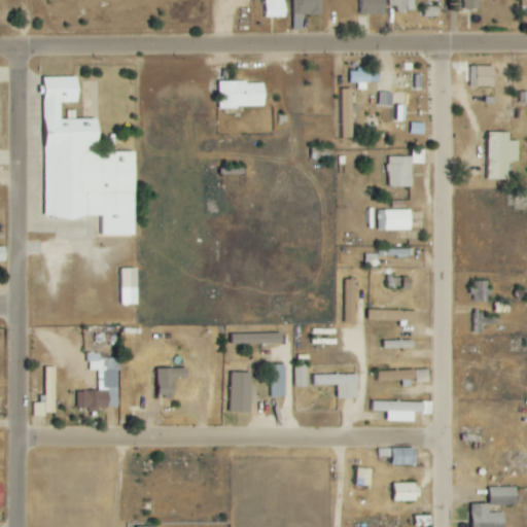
[(287,18),(286,0),(265,0),(266,18),(287,18)]
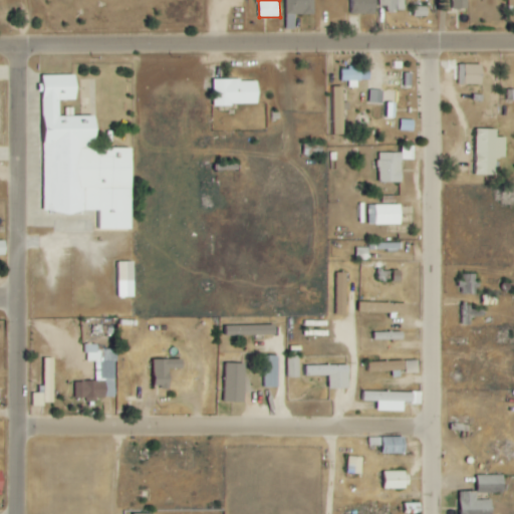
[(314,0),(286,0),(287,29),(296,29),(295,15),(315,14),(314,0)]
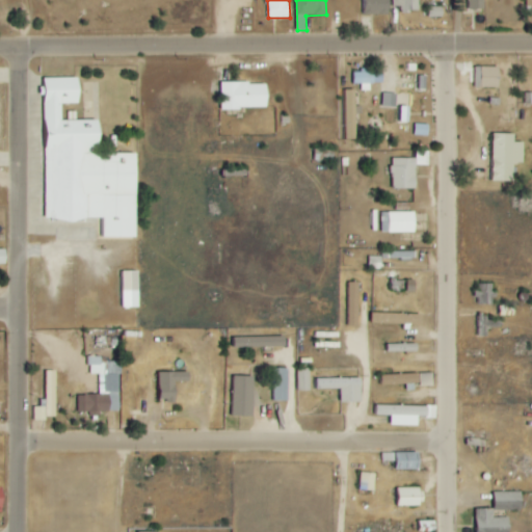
[(366,0),(367,16),(390,15),(389,0),(366,0)]
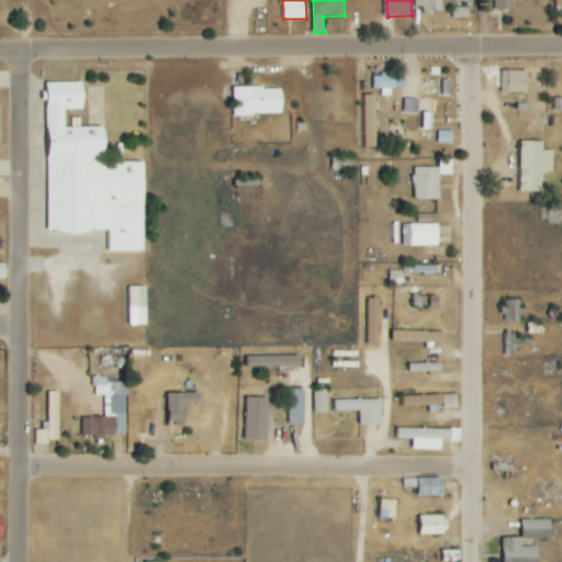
[(441,0),(414,0),(415,7),(425,7),(425,12),(442,11),(441,0)]
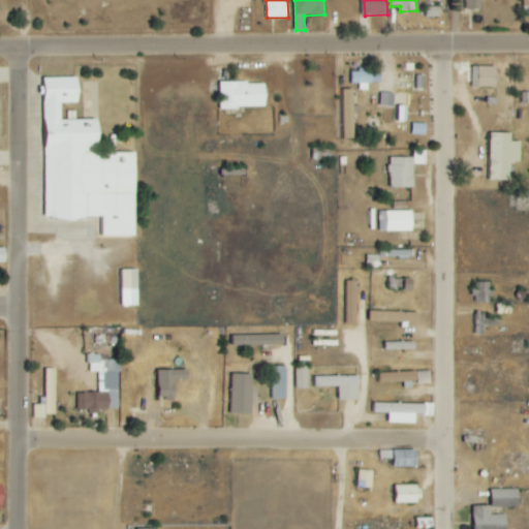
[(465,0),(466,9),(481,9),(480,0),(465,0)]
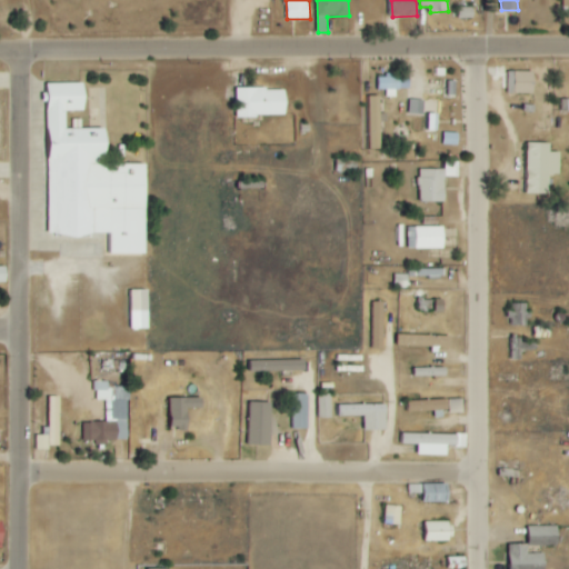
[(459,19),(473,18),(473,7),(458,8),(459,19)]
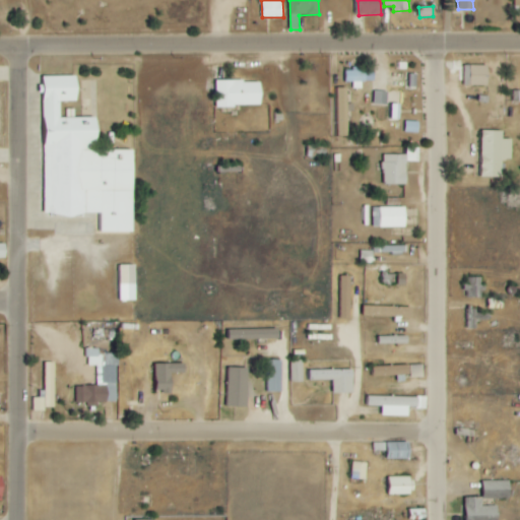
[(464,85),(489,85),(489,65),(465,65),(464,85)]
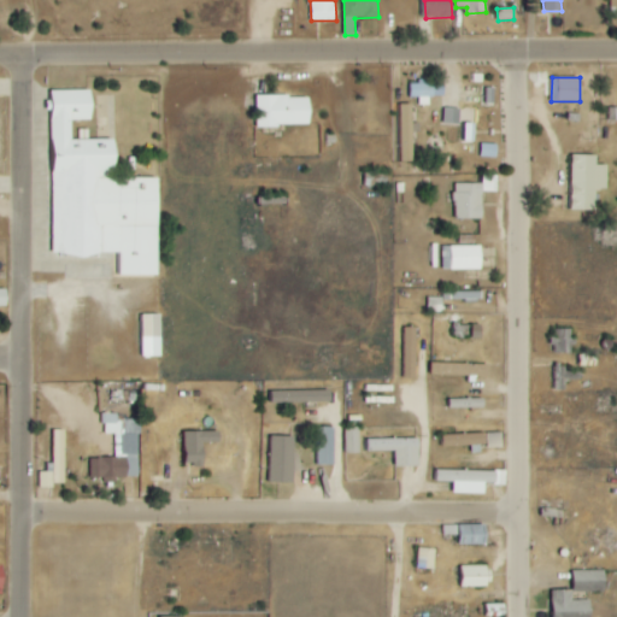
[(158,177),(117,178),(116,140),(72,140),(71,121),(93,121),(93,90),(51,90),(53,256),(116,254),(117,276),(160,275),(158,177)]
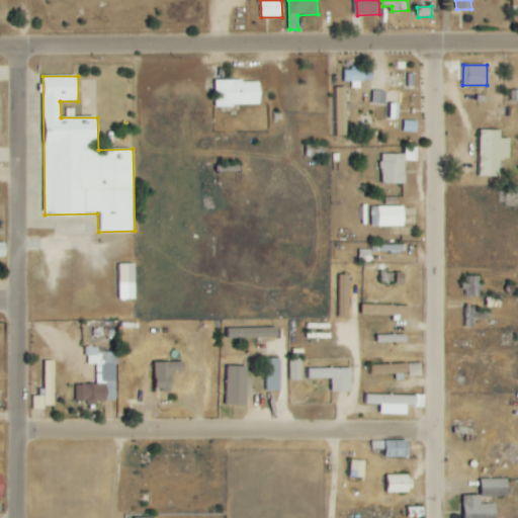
[(216,106),(261,105),(261,80),(216,81),(216,106)]
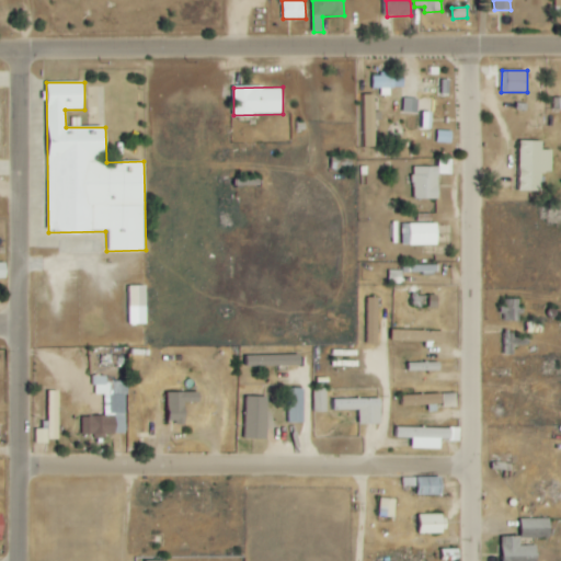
[(376,147),(376,117),(376,94),(361,95),(362,147),(376,147)]
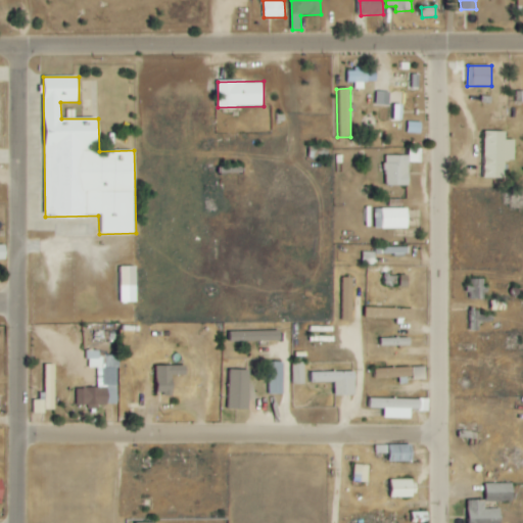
[(390,92),(376,92),(376,105),(389,105),(390,92)]
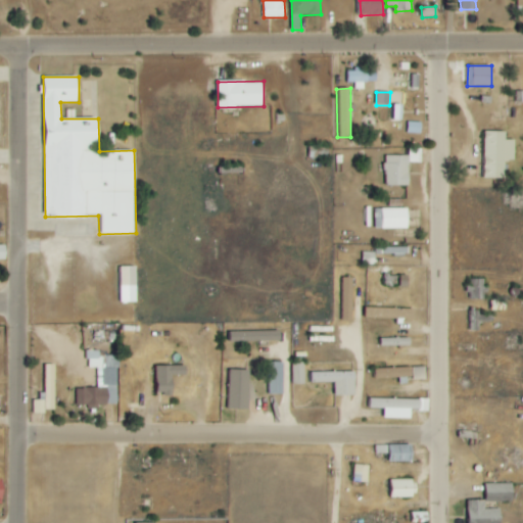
[(484,179),(506,179),(506,160),(516,160),(516,140),(507,139),(507,132),(485,132),(484,179)]
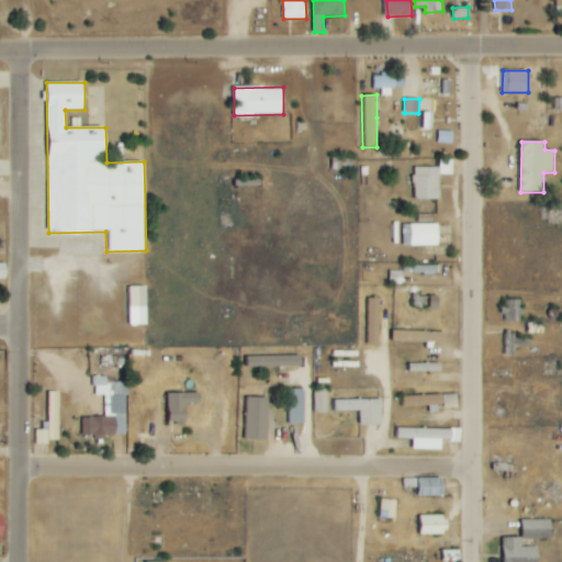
[(439,246),(438,224),(401,225),(402,247),(439,246)]
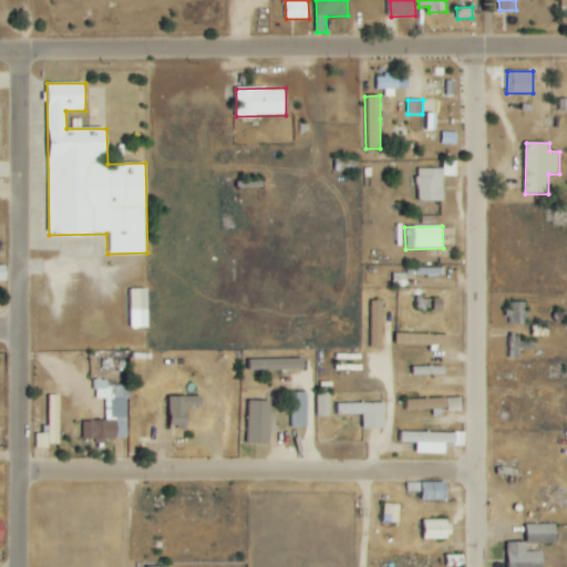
[(148,289),(131,289),(131,328),(148,328),(148,289)]
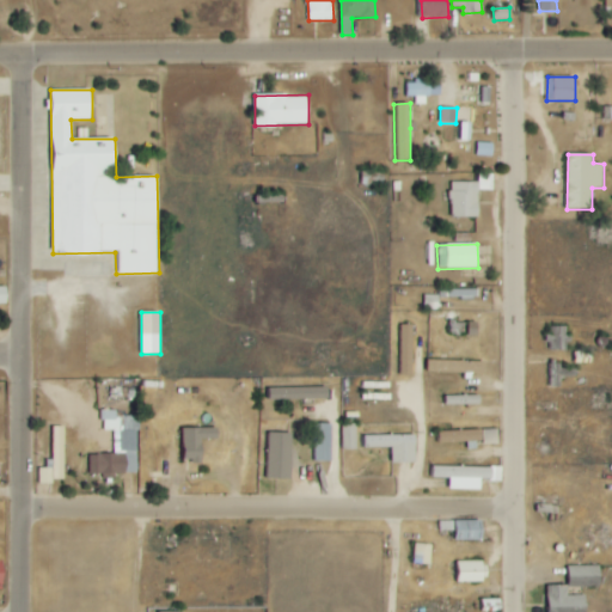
[(408,324),(397,324),(396,373),(408,373),(408,324)]
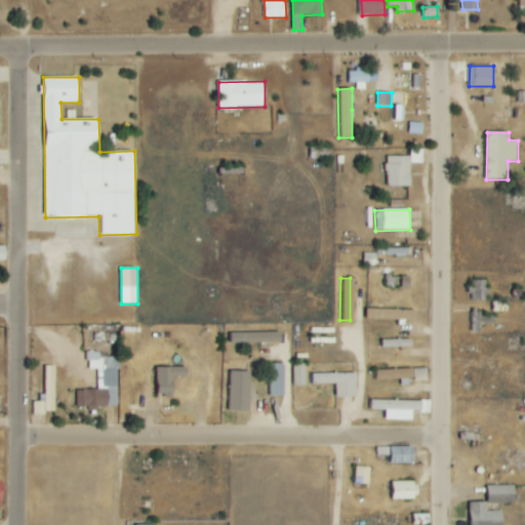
[(488,301),(488,281),(471,280),(470,300),(488,301)]
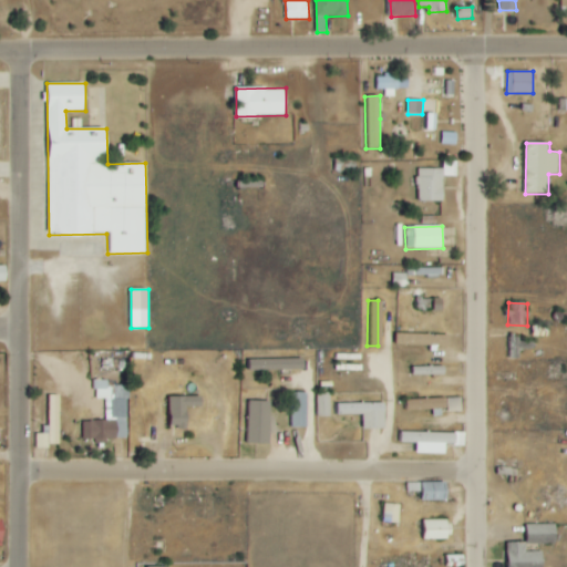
[(451,334),(397,333),(397,346),(451,347),(451,334)]
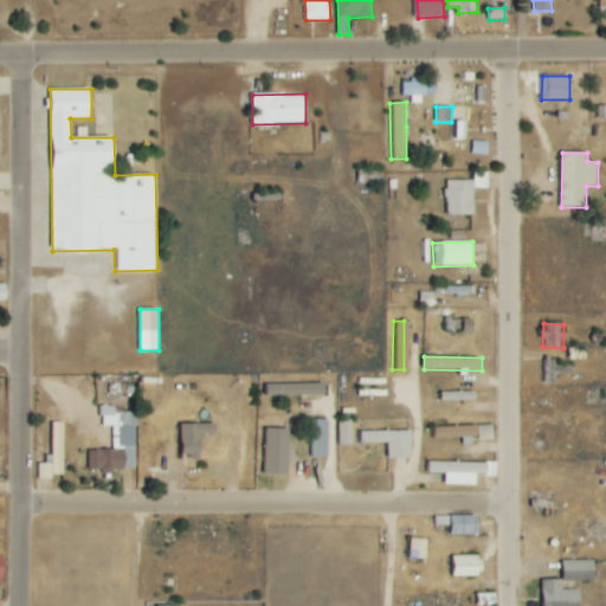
[(268,386),(268,395),(326,393),(326,382),(268,386)]
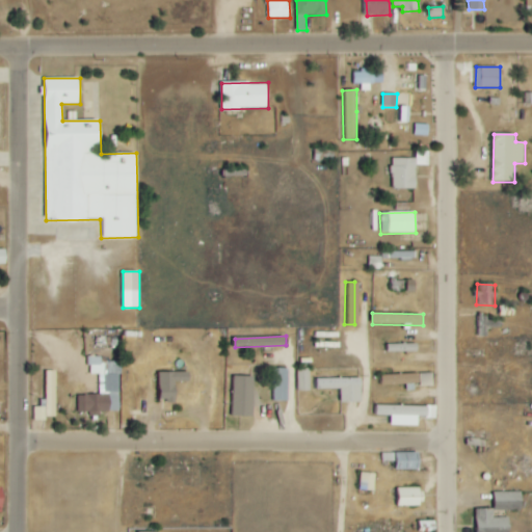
[(418,344),(387,344),(387,352),(418,352),(418,344)]
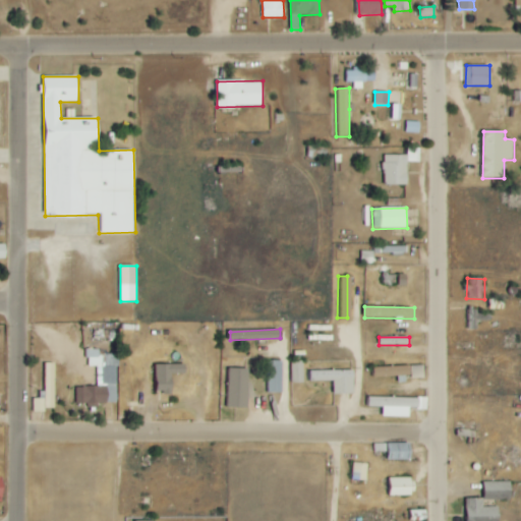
[(117,404),(118,352),(87,352),(87,367),(102,367),(102,387),(76,387),(76,403),(117,404)]
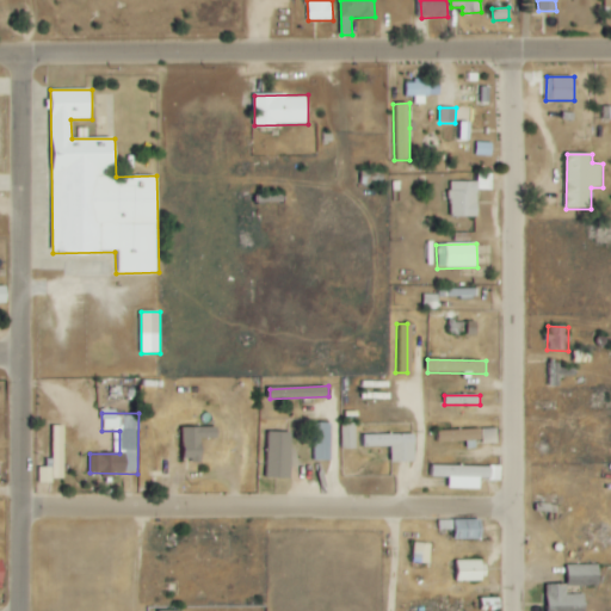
[(327,423),(309,423),(309,461),(327,461),(327,423)]
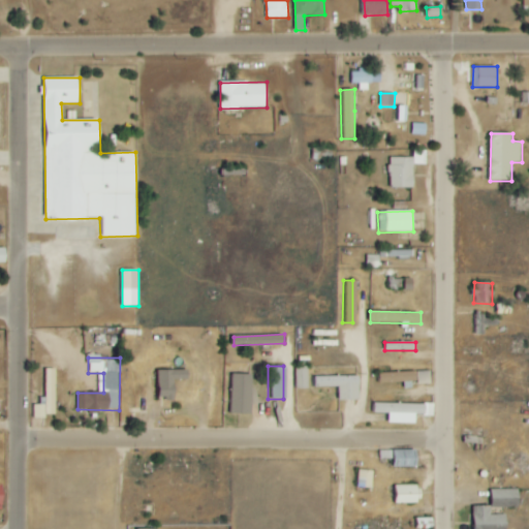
[(308,389),(308,367),(296,367),(296,390),(308,389)]
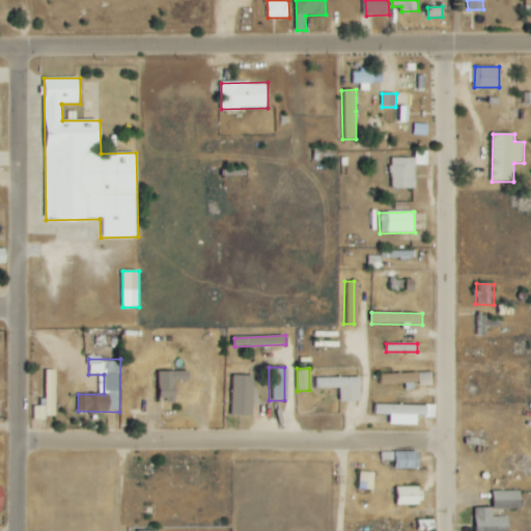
[(33,419),(56,418),(55,369),(45,370),(46,407),(33,407),(33,419)]
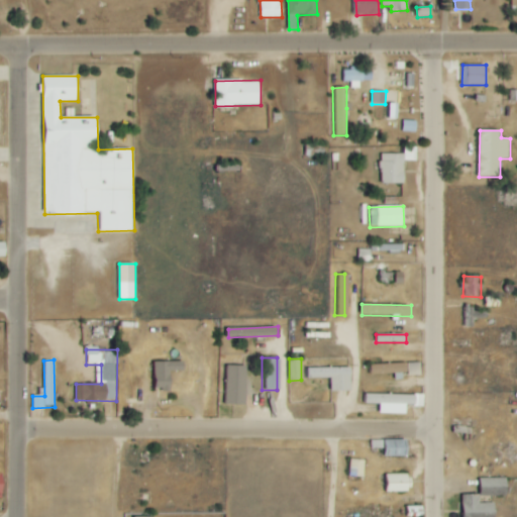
[(169,391),(169,371),(182,371),(182,362),(149,362),(149,391),(169,391)]
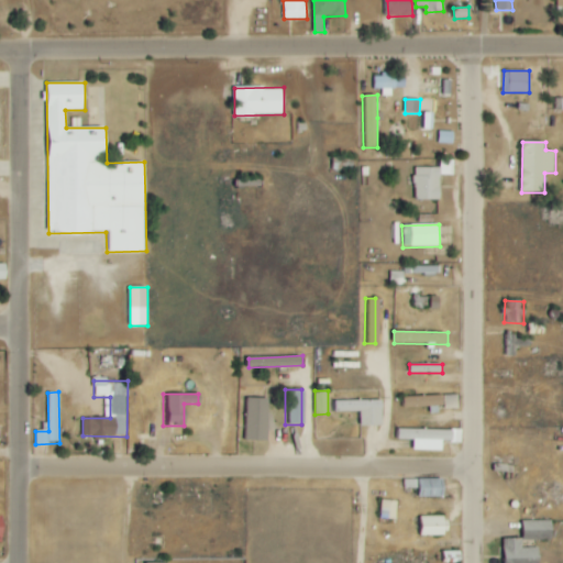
[(445,396),(445,409),(459,409),(457,395),(445,396)]
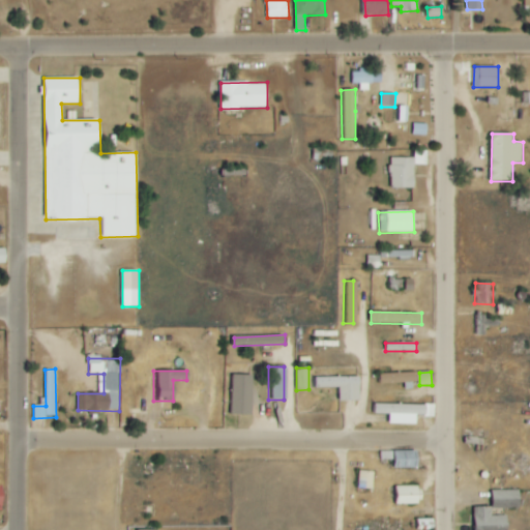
[(418,383),(418,373),(381,373),(381,384),(418,383)]
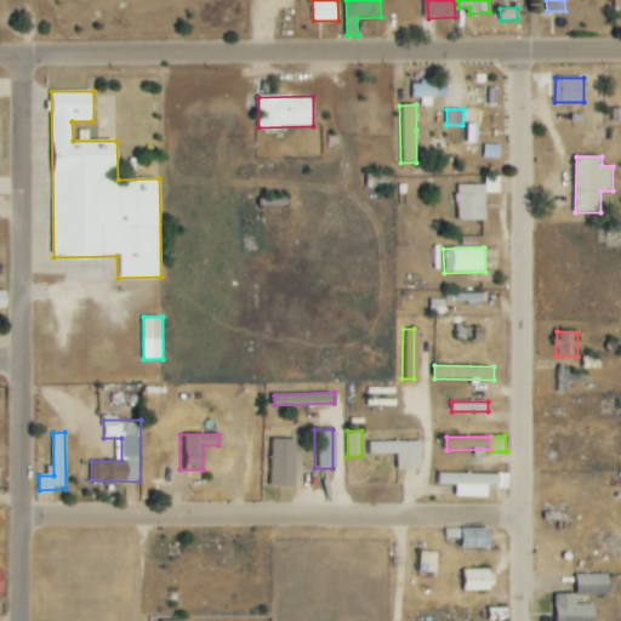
[(269,485),(292,485),(292,439),(269,439),(269,485)]
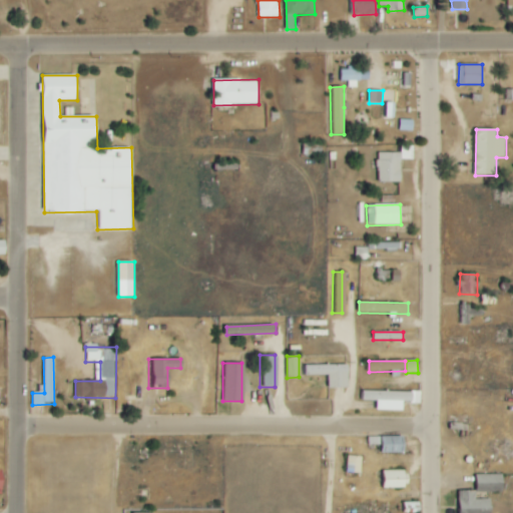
[(303,376),(329,375),(329,389),(350,388),(349,364),(302,366),(303,376)]
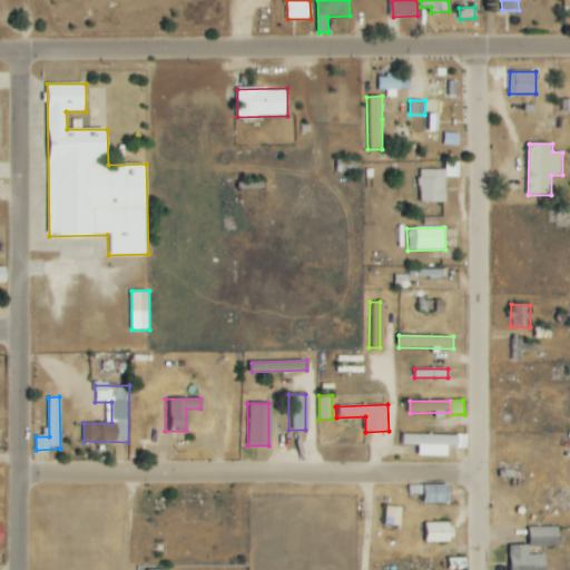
[(449,457),(449,448),(468,448),(469,435),(403,434),(403,445),(420,445),(420,455),(449,457)]
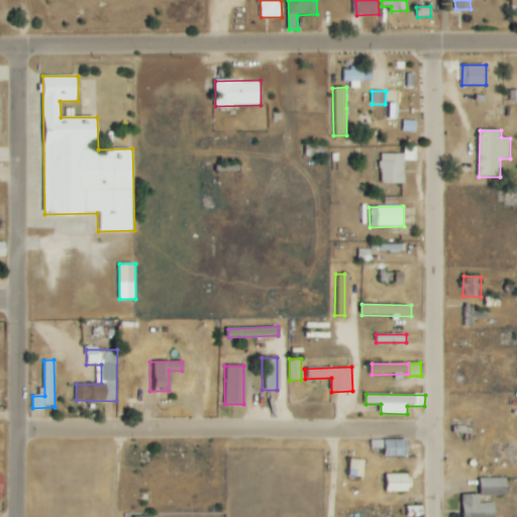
[(382,449),(382,456),(408,456),(409,440),(373,439),(373,448),(382,449)]
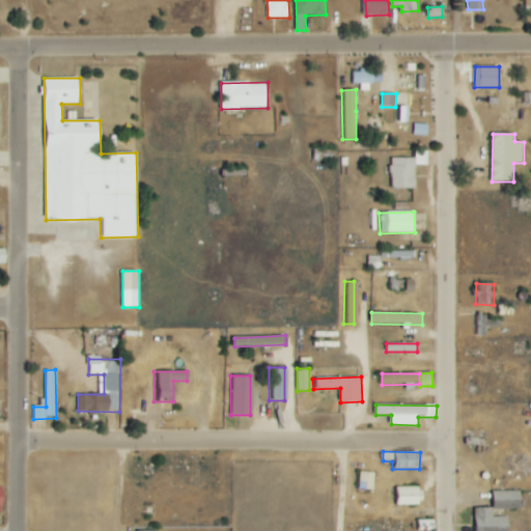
[(374,472),(360,472),(359,490),(374,491),(374,472)]
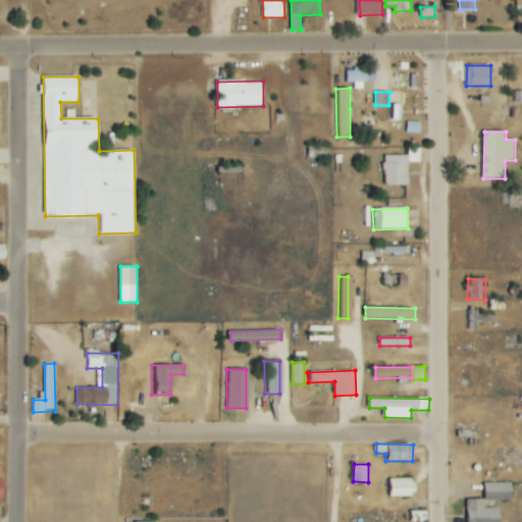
[(392,479),(392,498),(414,497),(413,479),(392,479)]
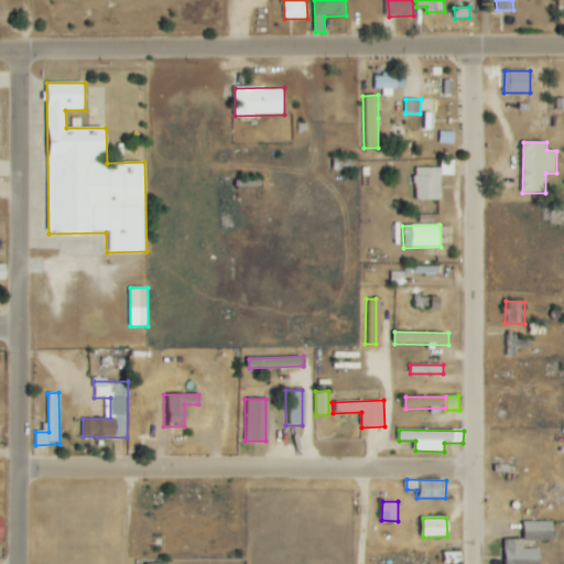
[(554,521),(524,522),(524,542),(555,542),(554,521)]
